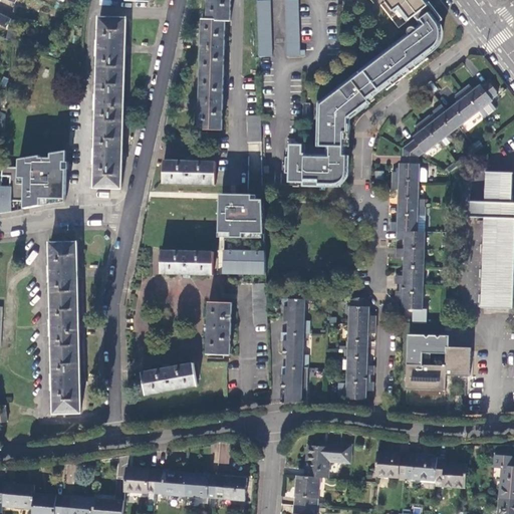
[(199,129),(221,130),(225,21),(229,21),(230,0),(208,0),(208,20),(203,20),(199,129)]
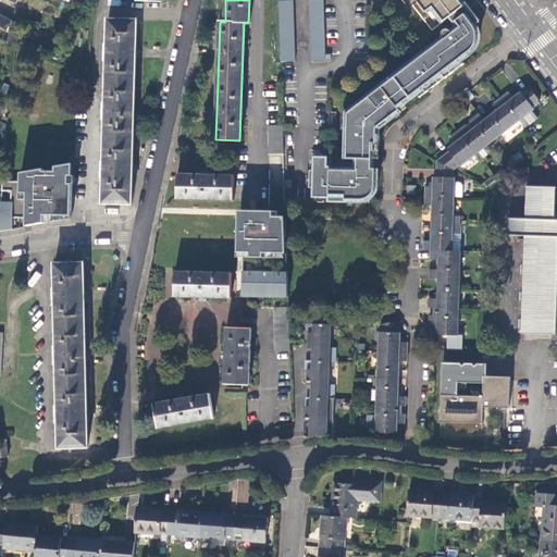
[(311,47),(324,47),(323,0),(310,1),(311,47)]
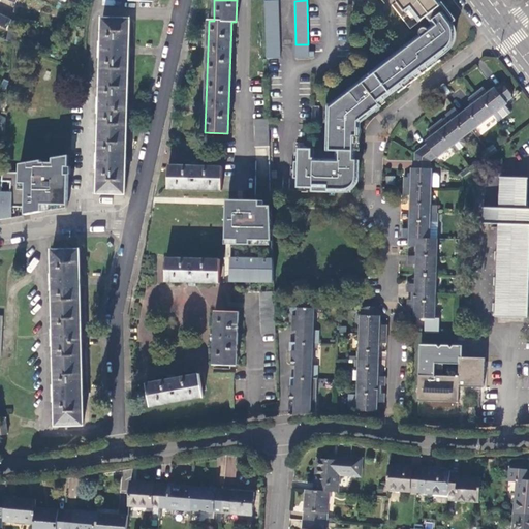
[(399,0),(398,1),(397,2),(402,8),(400,9),(405,16),(410,11),(419,23),(427,17),(441,5),(437,0),(399,0)]
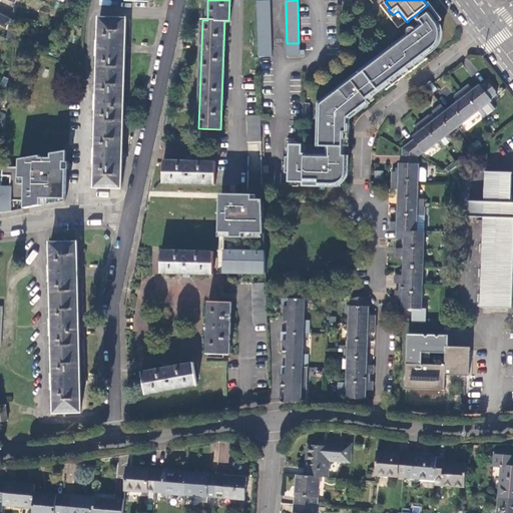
[(258,44),(271,44),(270,1),(257,2),(258,44)]
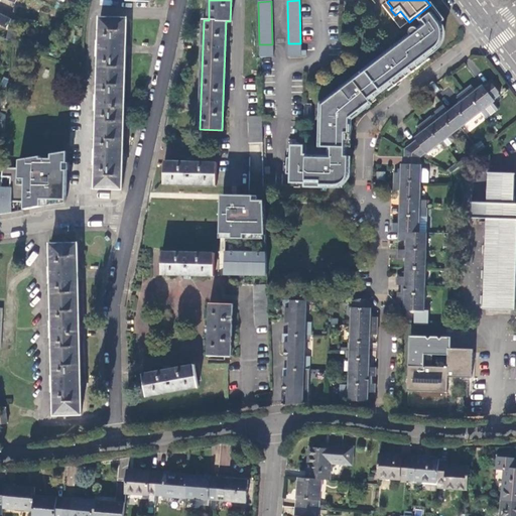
[(420,21),(434,10),(430,5),(416,16),(420,21)]
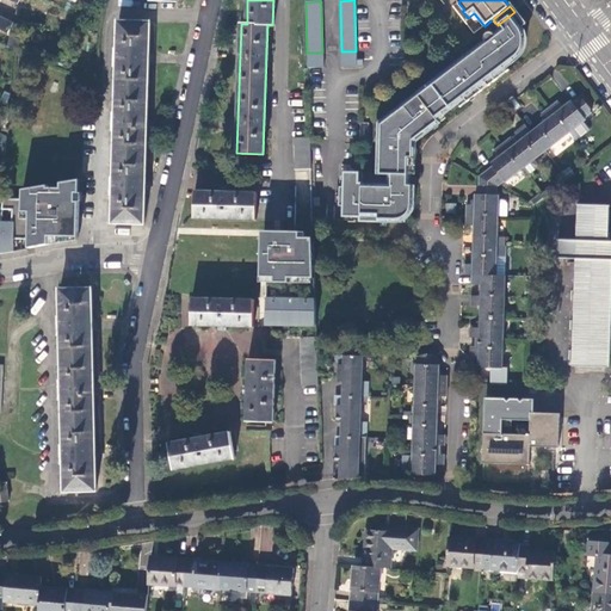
[(485,84),(487,87),(510,71),(506,67),(520,56),(524,48),(525,39),(525,36),(523,31),(520,28),(524,25),(514,12),(498,25),(501,30),(458,63),(466,72),(479,88),(485,84)]
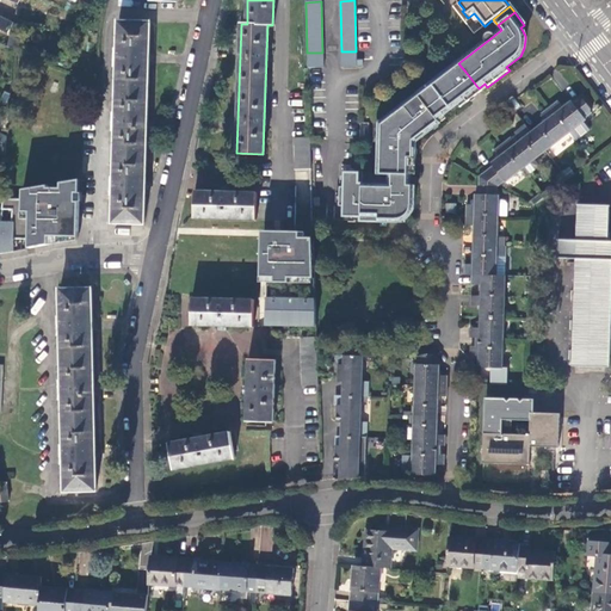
[(0,29),(8,32),(13,23),(0,16),(0,29)]
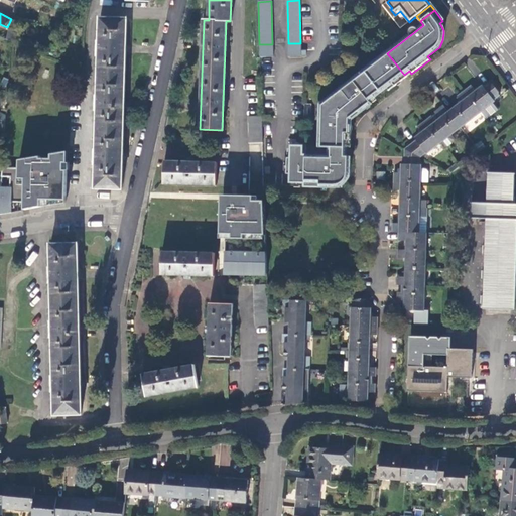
[(96,187),(122,188),(127,19),(100,18),(96,187)]
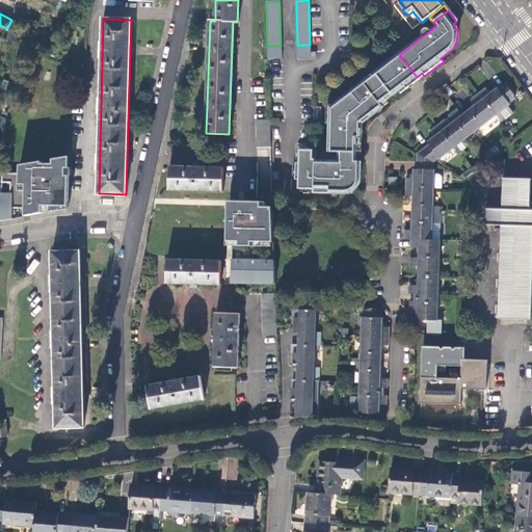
[(310,53),(310,45),(297,45),(297,59),(311,59),(310,53)]
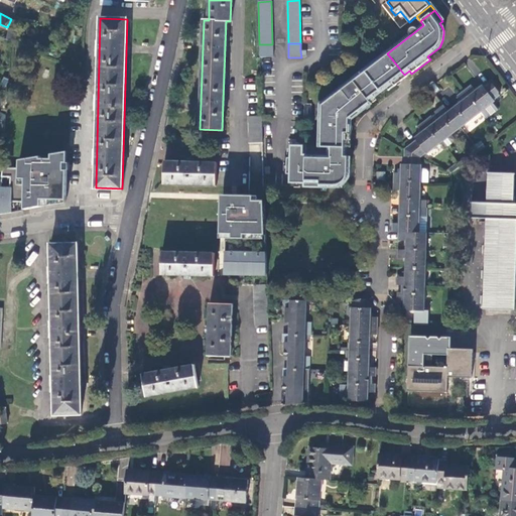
[(272,58),(272,44),(259,44),(260,58),(272,58)]
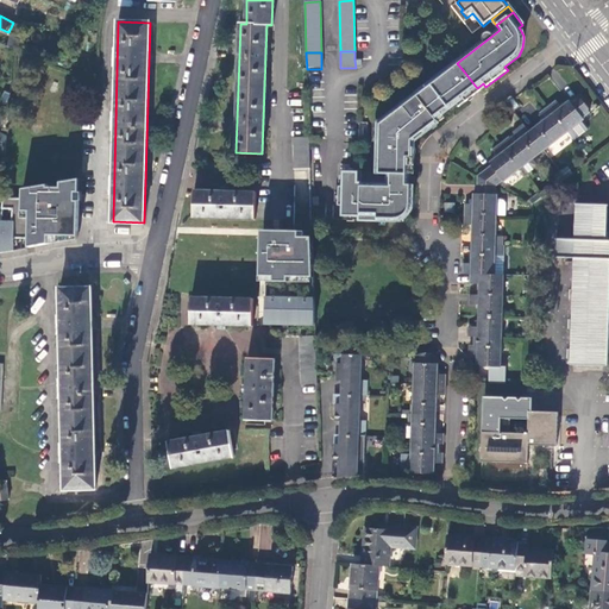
[(431,83),(451,108),(464,98),(462,94),(469,88),(460,75),(457,71),(454,69),(453,69),(451,69),(446,70),(431,83)]
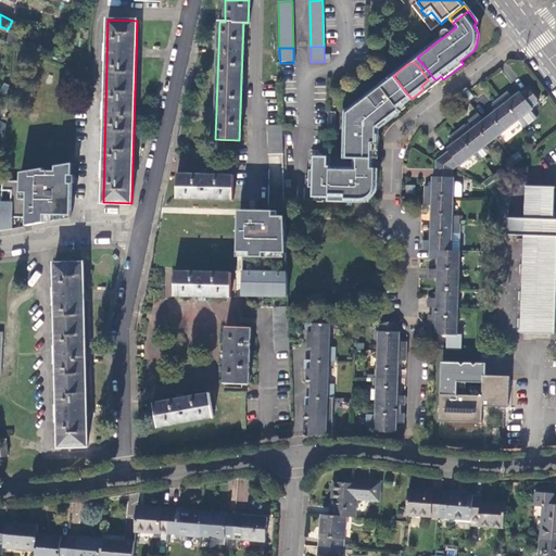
[(433,83),(436,80),(424,65),(421,67),(420,68),(428,80),(421,86),(424,89),(433,83)]
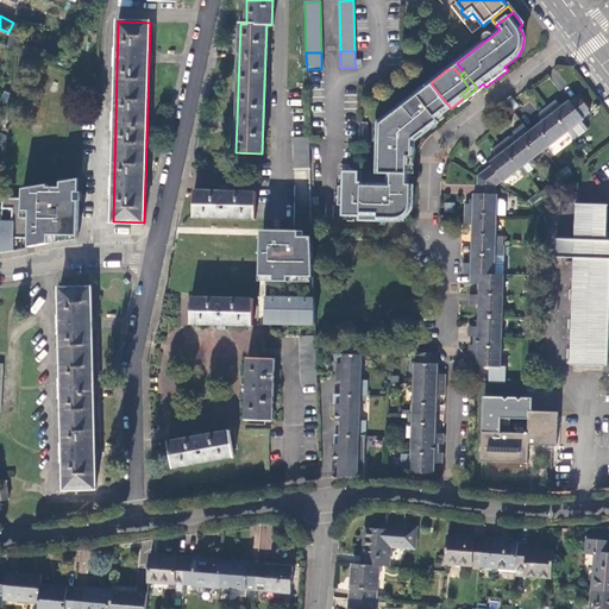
[(410,157),(414,157),(415,142),(440,123),(438,119),(451,108),(431,83),(416,93),(420,99),(408,108),(403,104),(380,123),(378,138),(384,138),(384,145),(378,145),(377,173),(389,173),(389,174),(409,174),(410,157)]
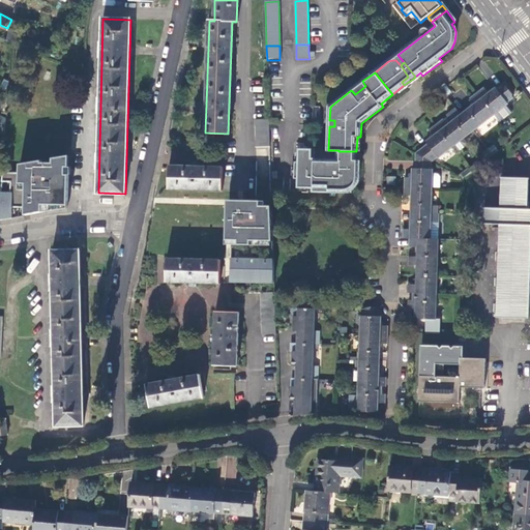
[(484,88),(477,93),(494,115),(506,106),(508,105),(507,104),(513,98),(502,85),(496,90),(495,88),(489,94),(484,88)]
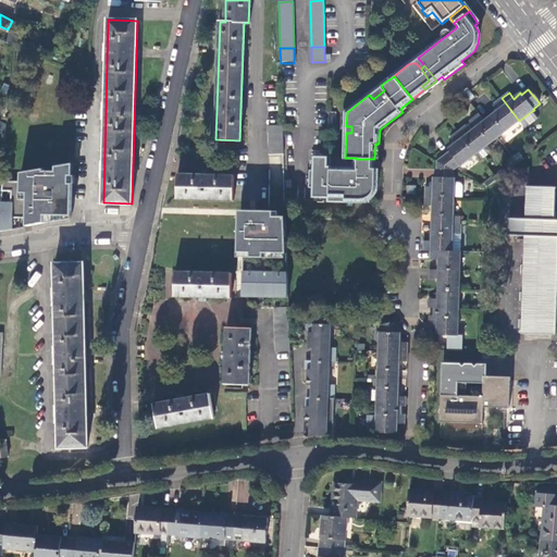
[(0,104),(0,110),(8,112),(9,98),(1,97),(0,104)]
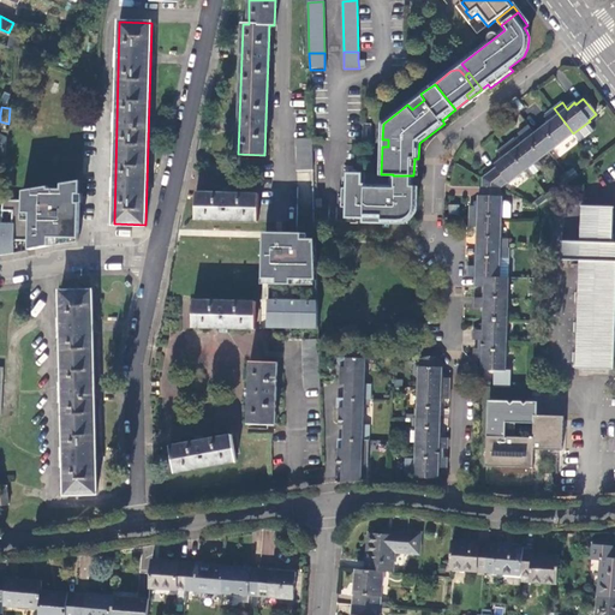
[(573,133),(554,108),(545,115),(550,121),(536,132),(549,150),(561,142),(561,143),(573,133)]
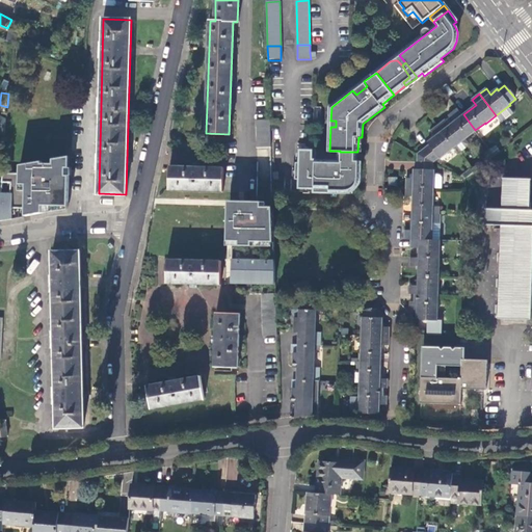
[(508,106),(496,115),(502,123),(513,113),(508,106)]
